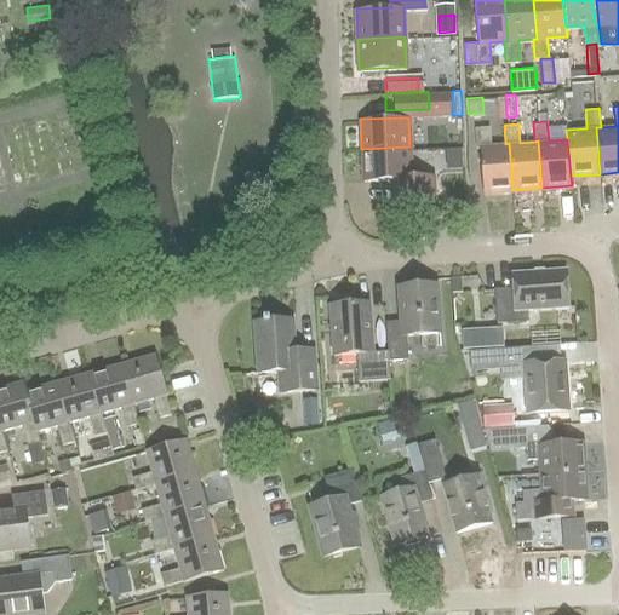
[(509,143),(505,144),(491,144),(489,125),(475,126),(476,147),(480,147),(483,193),(513,190),(509,143)]
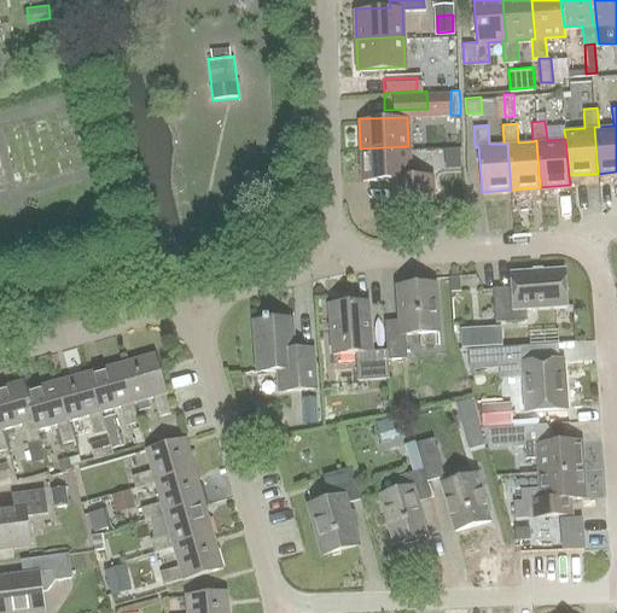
[(448,146),(449,164),(461,163),(460,145),(448,146)]
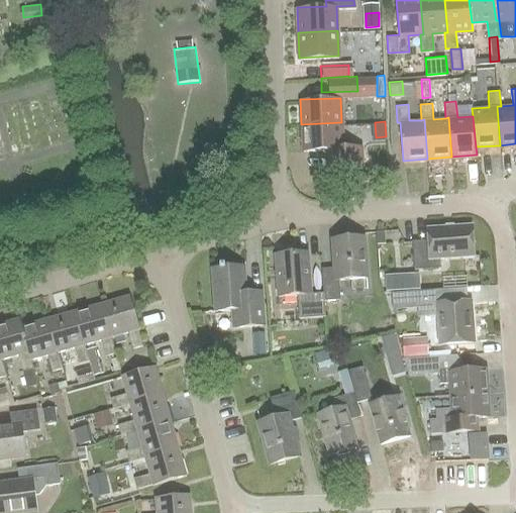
[(342,147),(341,122),(301,124),(302,149),(327,148),(328,167),(363,166),(362,146),(342,147)]
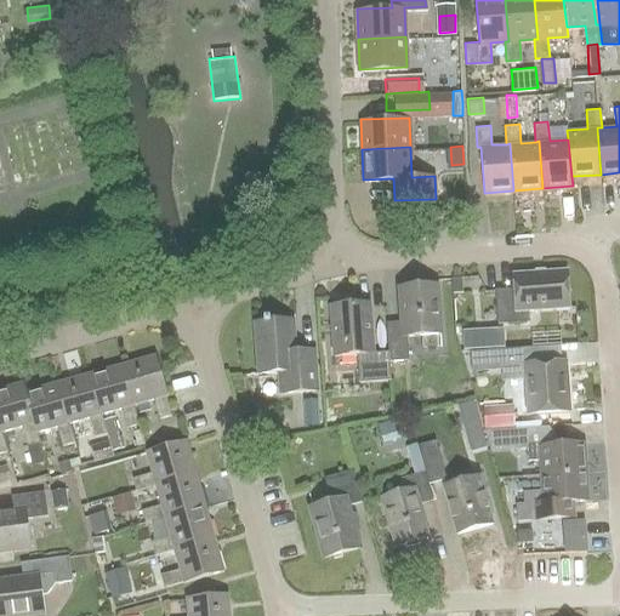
[(529,307),(569,304),(567,268),(513,272),(515,286),(495,287),(496,321),(529,319),(529,307)]
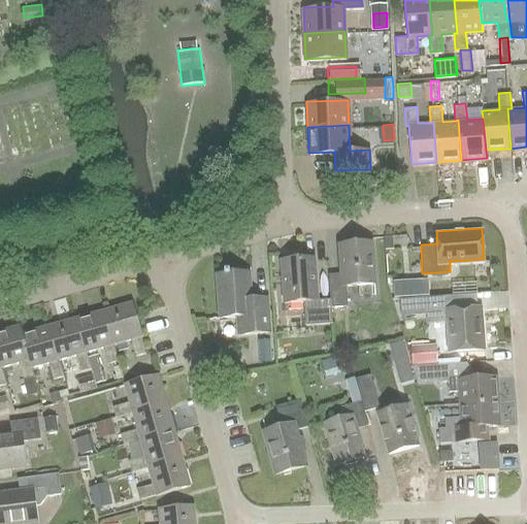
[(384,234),(385,246),(393,246),(392,233),(384,234)]
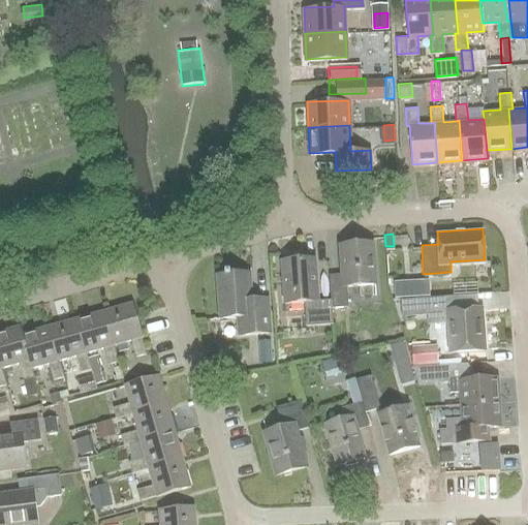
[(375,282),(372,241),(339,242),(341,271),(330,271),(332,296),(333,304),(347,304),(346,283),(375,282)]
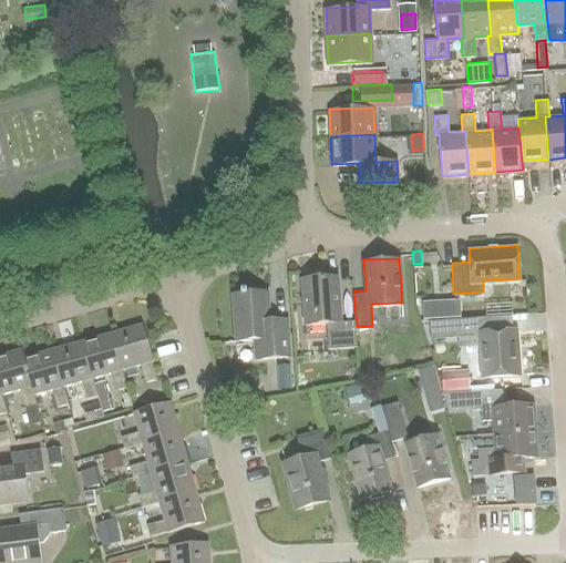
[(336,318),(332,276),(304,278),(306,323),(326,320),(328,346),(359,343),(357,326),(356,317),(336,318)]
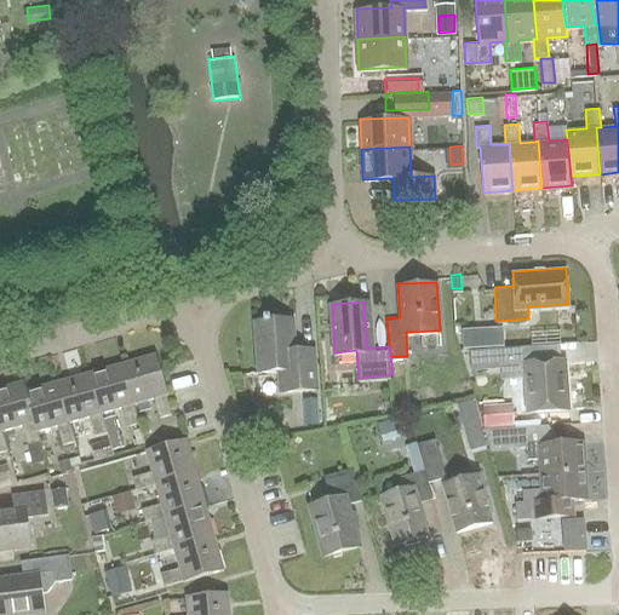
[(284,390),(317,388),(316,361),(297,362),(293,316),(256,319),(258,369),(282,368),(284,390)]
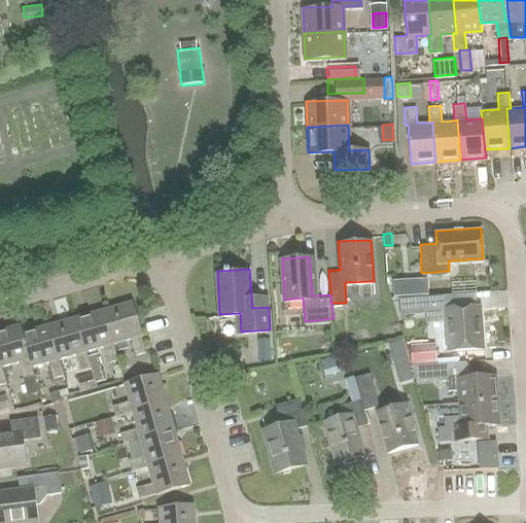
[(402,294),(401,278),(392,278),(393,295),(402,294)]
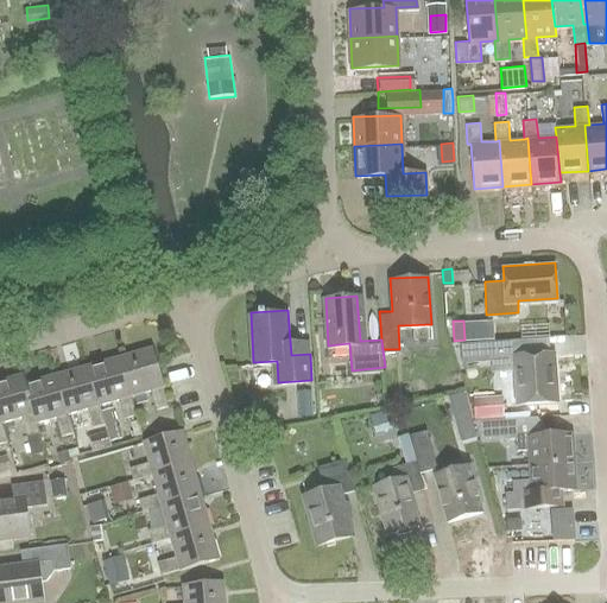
[(517,402),(555,400),(552,353),(526,354),(525,338),(489,341),(491,357),(514,356),(517,402)]
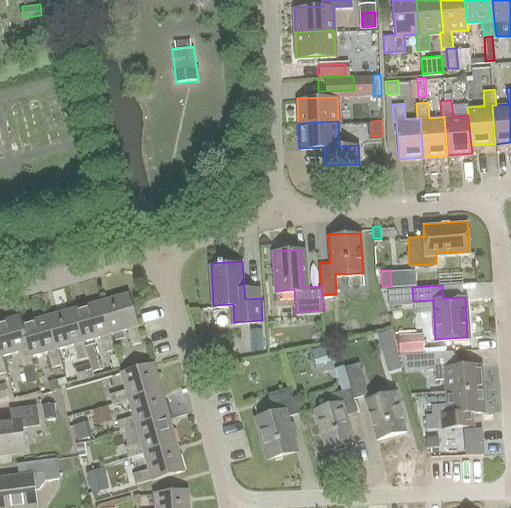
[(401,299),(400,287),(385,288),(385,300),(401,299)]
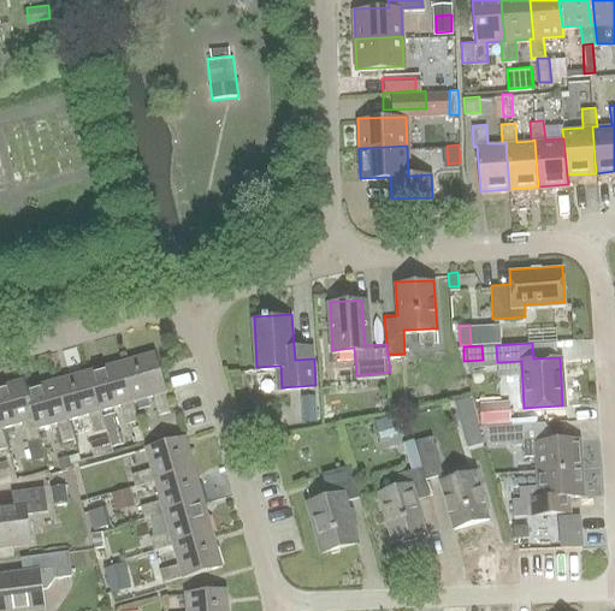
[(157,350),(122,360),(134,399),(153,395),(159,414),(172,410),(157,350)]
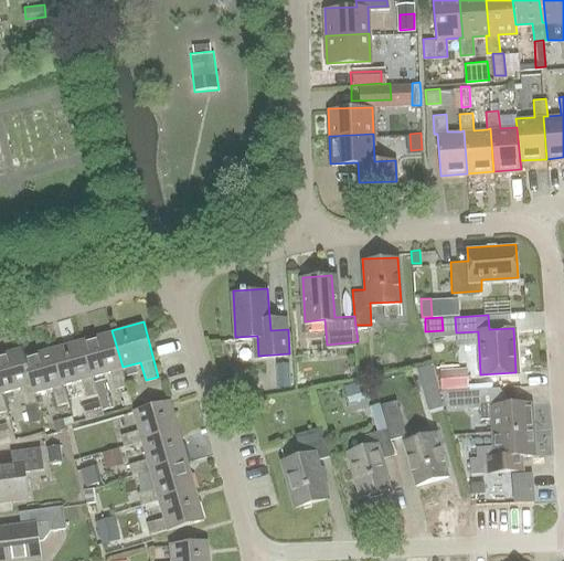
[(123,367),(112,330),(82,338),(93,376),(110,370),(116,389),(127,385),(123,367)]
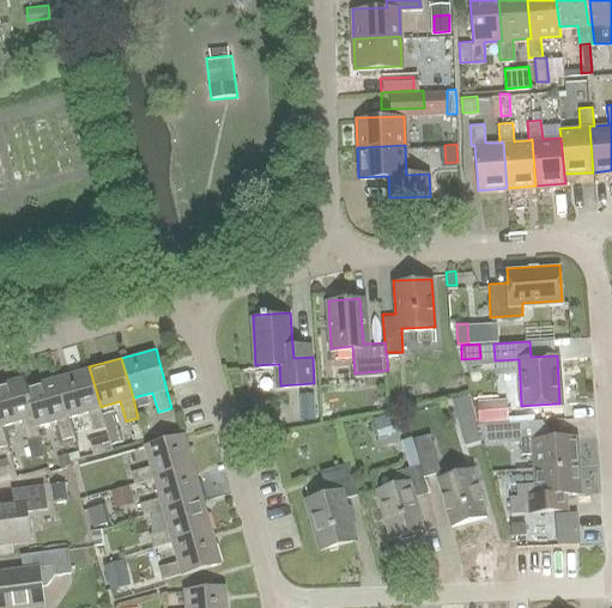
[(101,407),(89,366),(56,375),(68,415),(89,411),(94,429),(105,426),(101,407)]
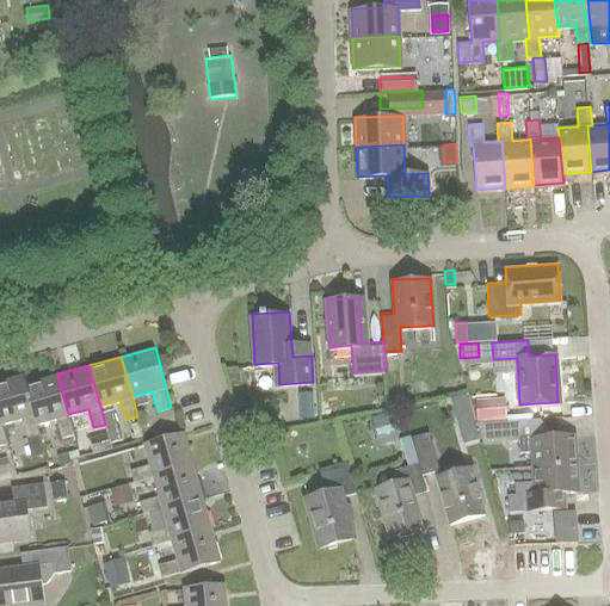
[(39,434),(37,424),(25,383),(23,373),(0,379),(0,420),(1,424),(20,419),(25,438),(39,434)]
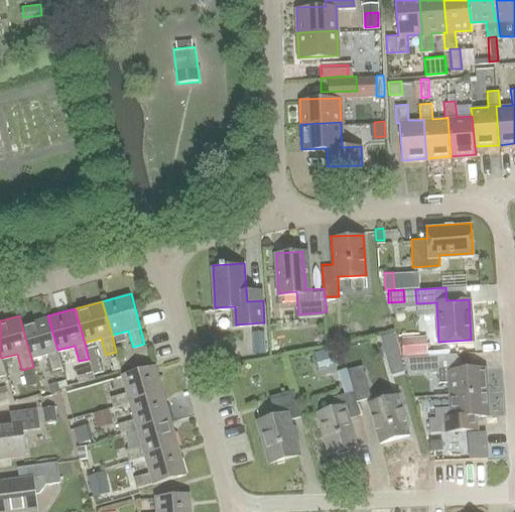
[(61,367),(57,350),(47,315),(21,324),(31,358),(47,353),(51,370),(61,367)]
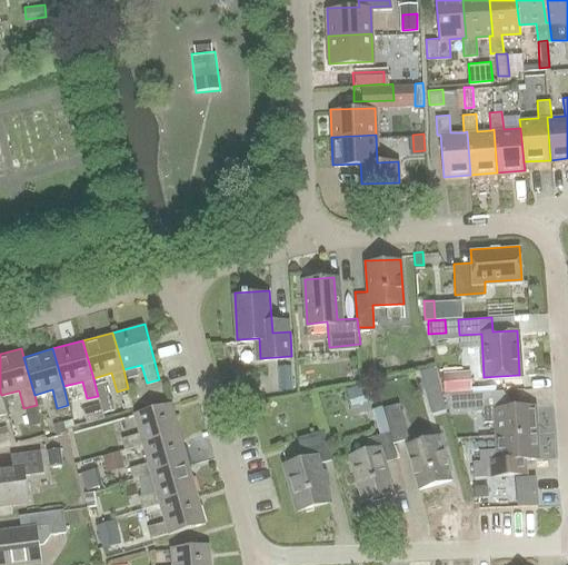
[(292,388),(290,364),(280,364),(281,388),(292,388)]
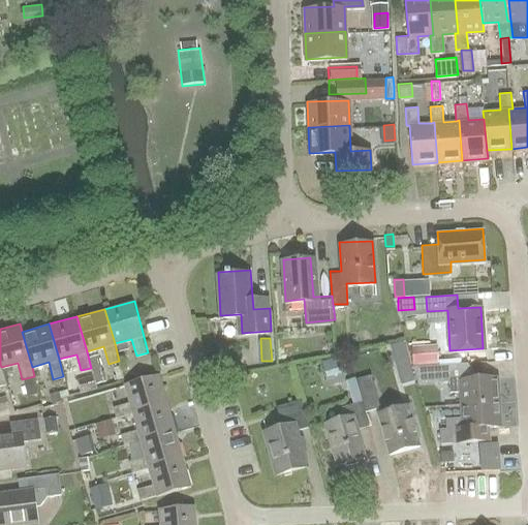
[(406,349),(403,339),(389,343),(392,353),(406,349)]
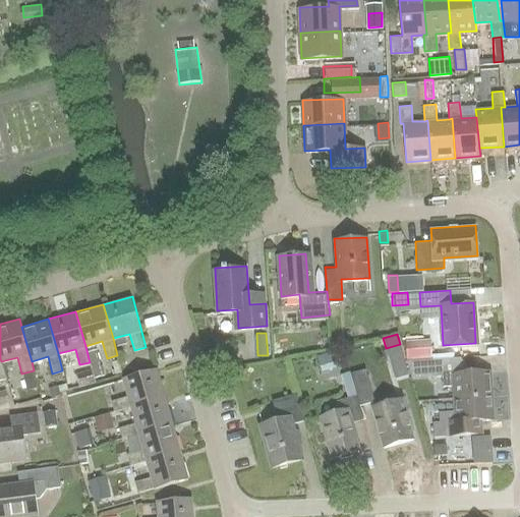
[(417,338),(405,339),(406,357),(418,356),(417,338)]
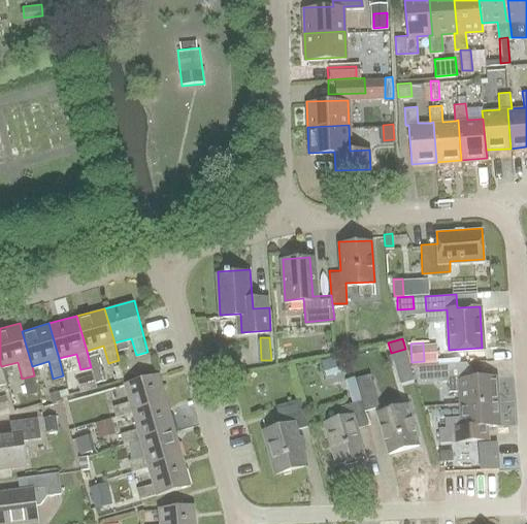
[(105,378),(98,352),(88,355),(91,367),(95,381),(105,378)]
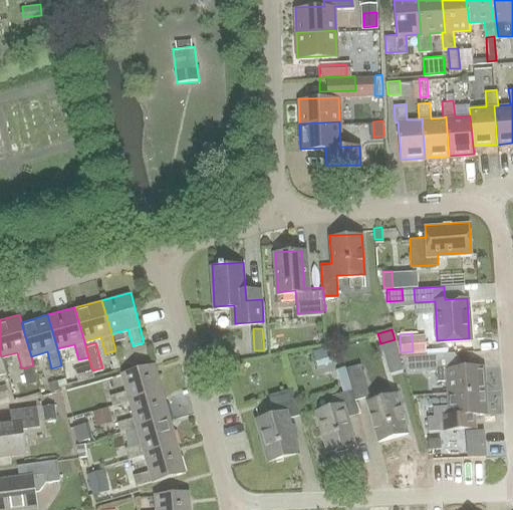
[(483,365),(455,367),(454,351),(425,353),(427,369),(436,369),(437,379),(446,378),(447,392),(485,389),(483,365)]
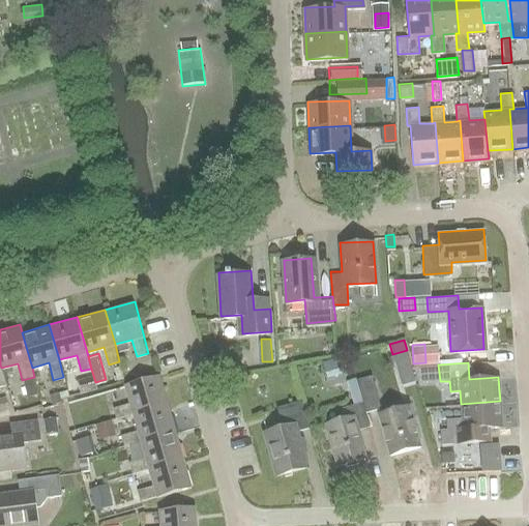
[(380,407),(370,373),(355,378),(364,411),(380,407)]
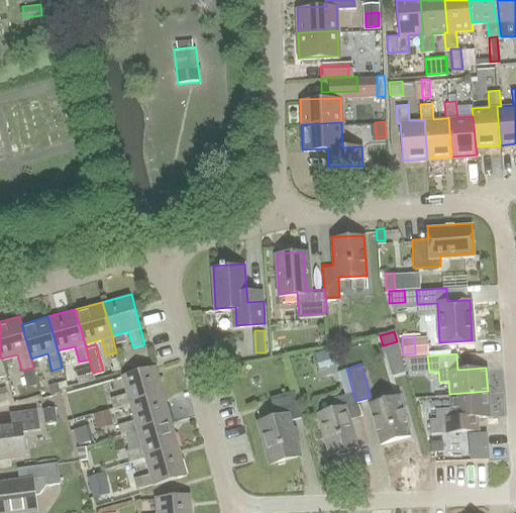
[(93,378),(90,366),(75,371),(78,382),(88,379),(93,378)]
